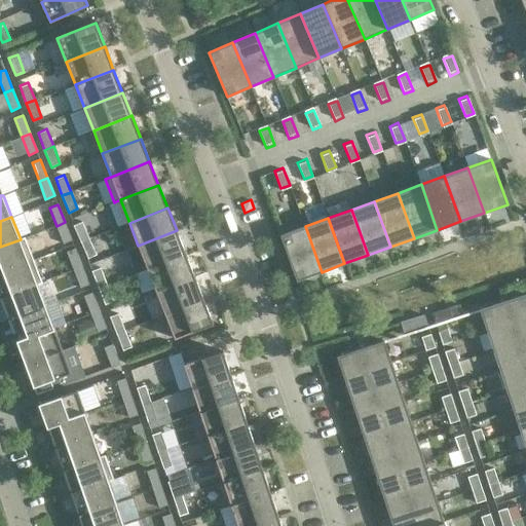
[(72,240),(65,222),(57,226),(64,243),(72,240)]
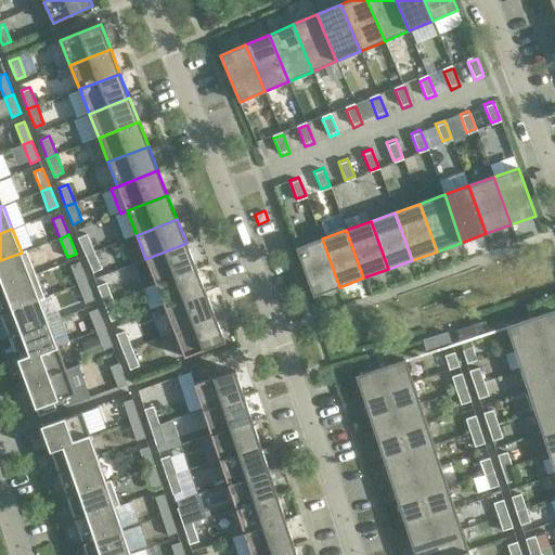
[(87,234),(78,237),(85,256),(94,253),(87,234)]
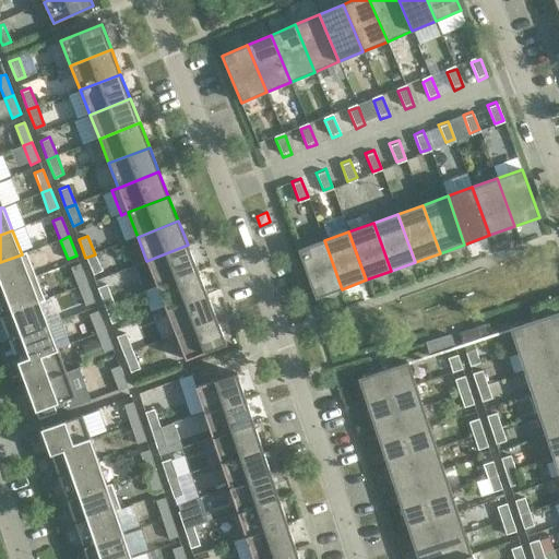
[(342,289),(324,240),(298,250),(316,298),(342,289)]
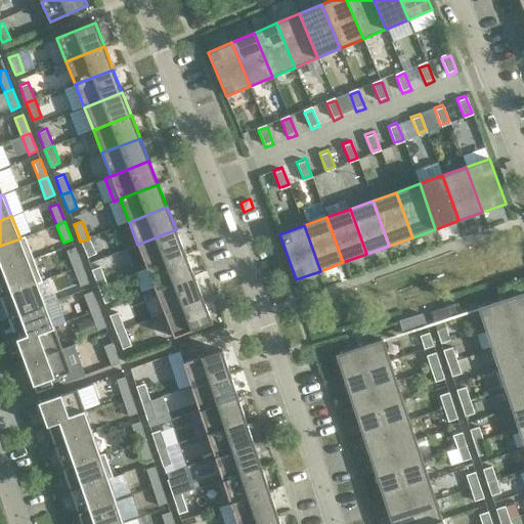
[(185,253),(176,229),(137,245),(146,268),(185,253)]
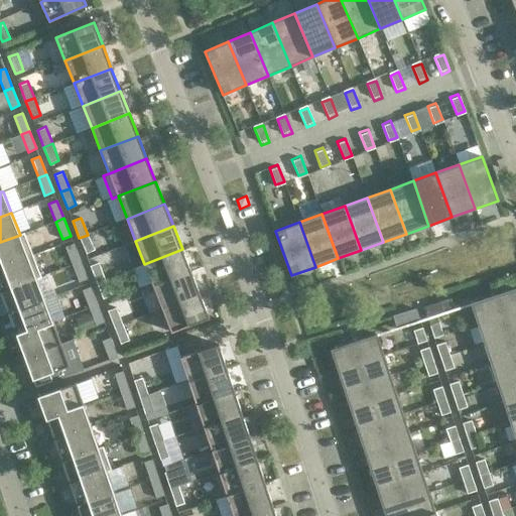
[(24,234),(20,235),(0,242),(0,267),(32,255),(24,234)]
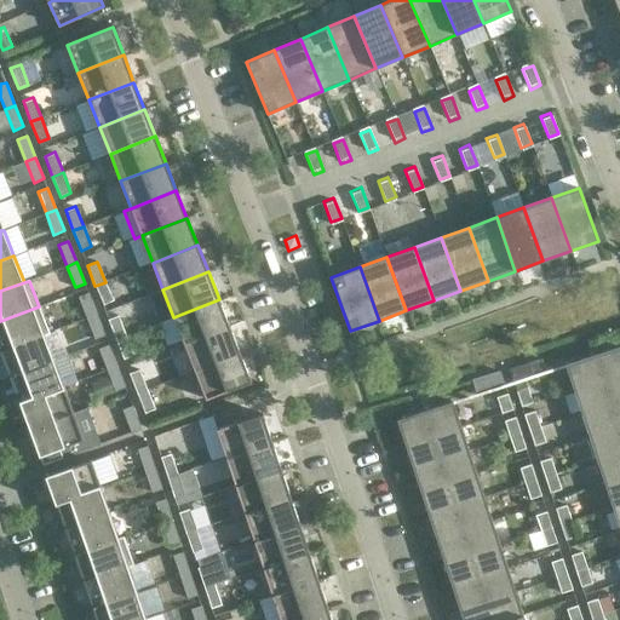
[(113,303),(105,282),(95,286),(103,306),(113,303)]
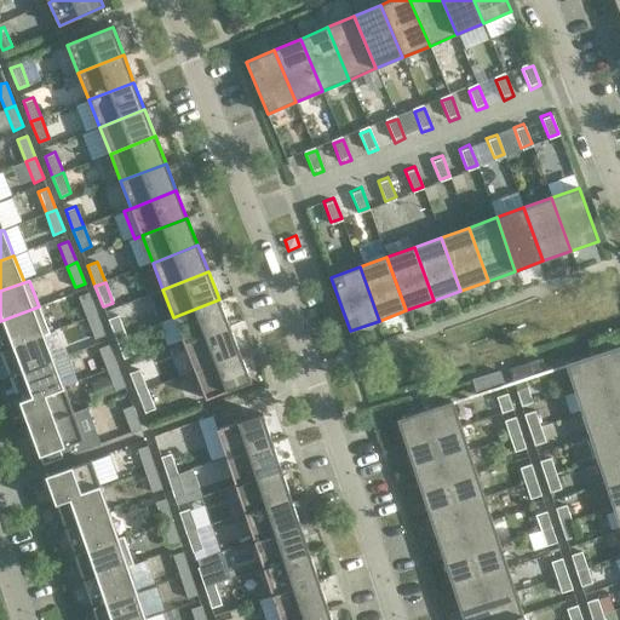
[(97,314),(89,293),(79,297),(86,319),(97,314)]
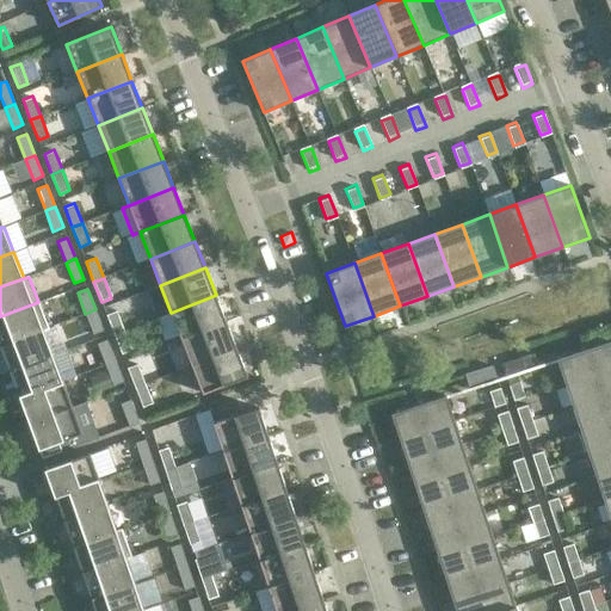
[(226,321),(216,295),(171,313),(181,339),(226,321)]
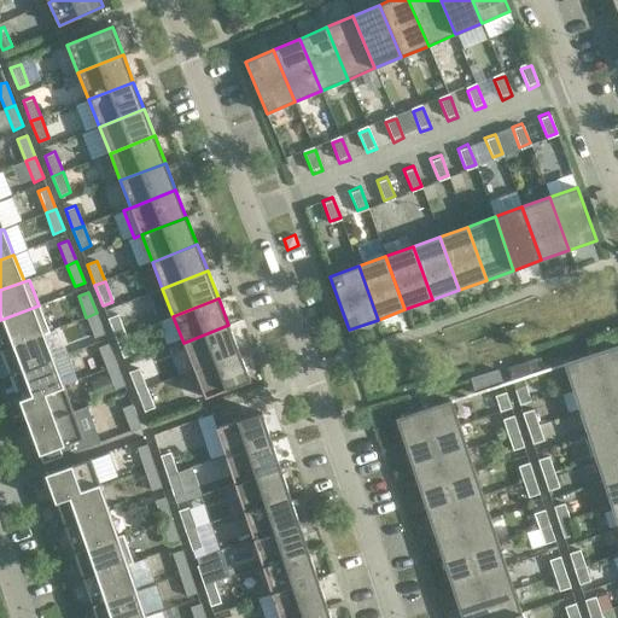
[(48,332),(39,305),(0,320),(0,349),(0,350),(44,333),(48,332)]
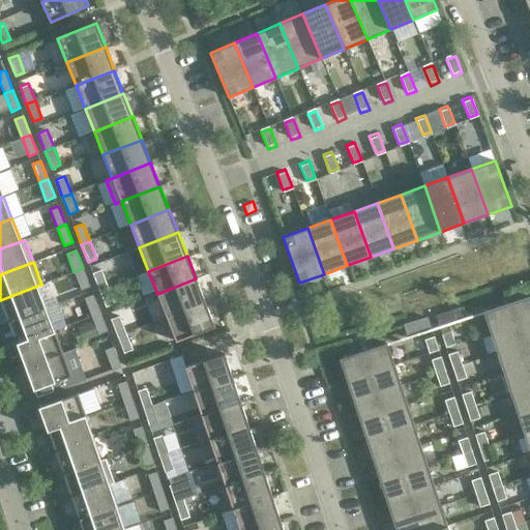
[(90,287),(83,268),(74,272),(81,290),(90,287)]
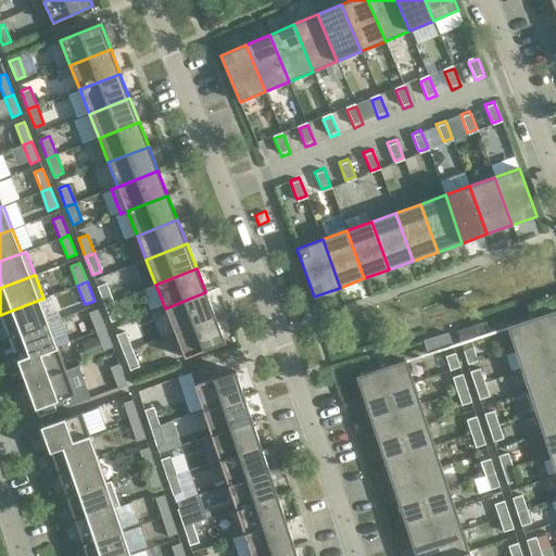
[(105,281),(97,286),(103,303),(113,300),(105,281)]
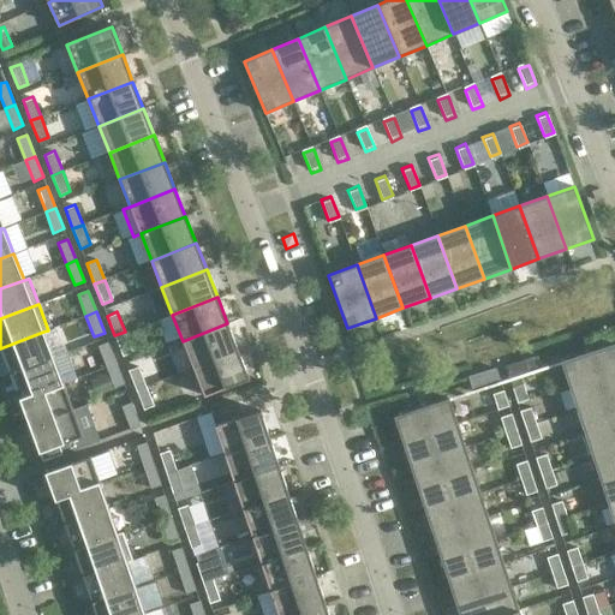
[(238,351),(227,323),(183,341),(193,368),(238,351)]
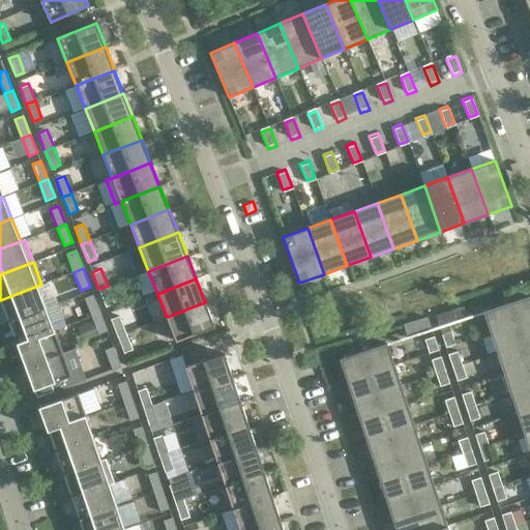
[(46,307),(37,286),(0,300),(8,322),(46,307)]
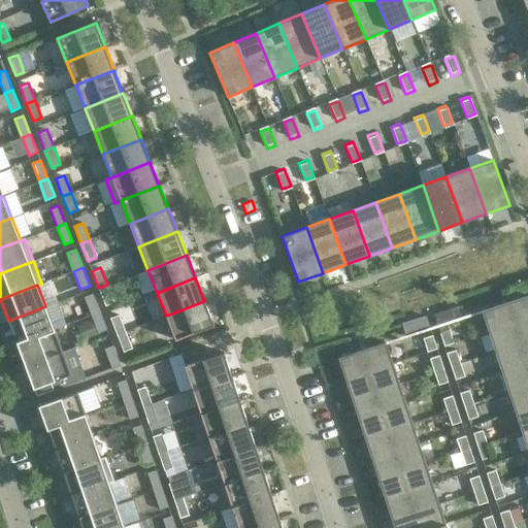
[(114,302),(107,285),(98,288),(105,305),(114,302)]
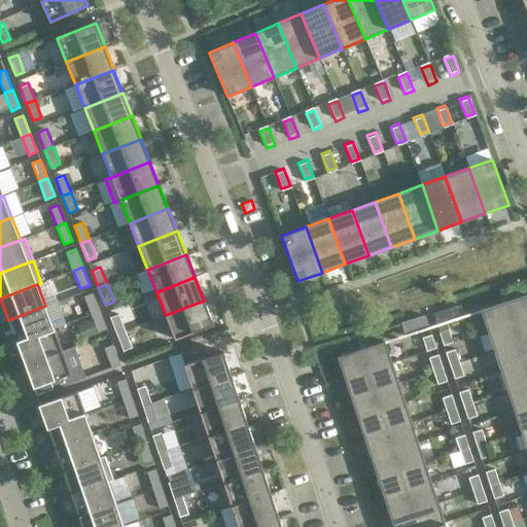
[(100,311),(93,293),(83,296),(91,315),(100,311)]
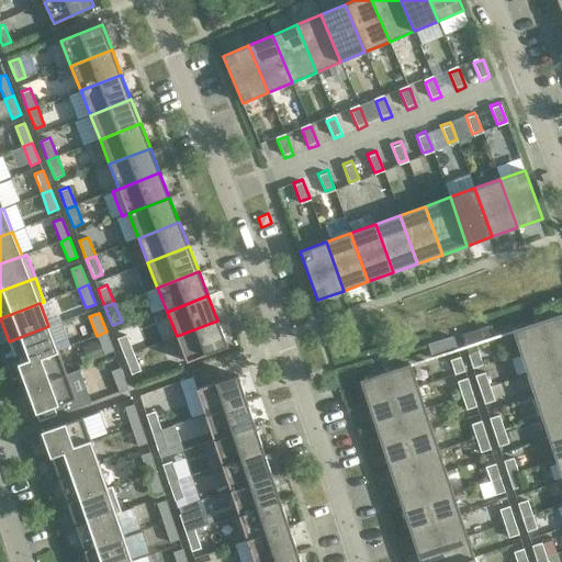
[(561,314),(513,330),(520,352),(561,338),(561,314)]
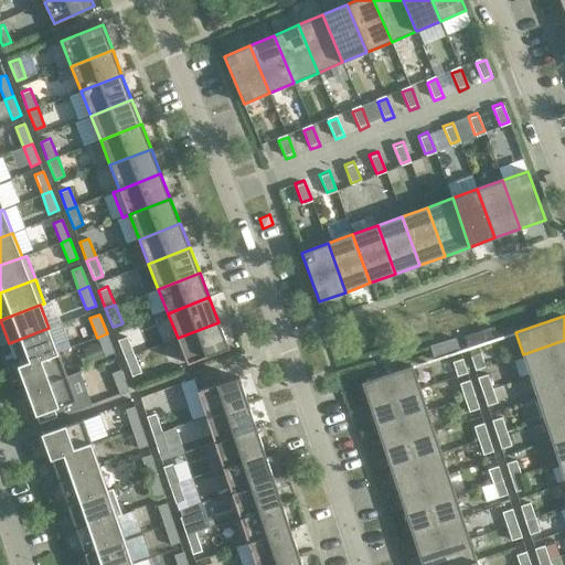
[(228,348),(219,322),(178,338),(188,364),(228,348)]
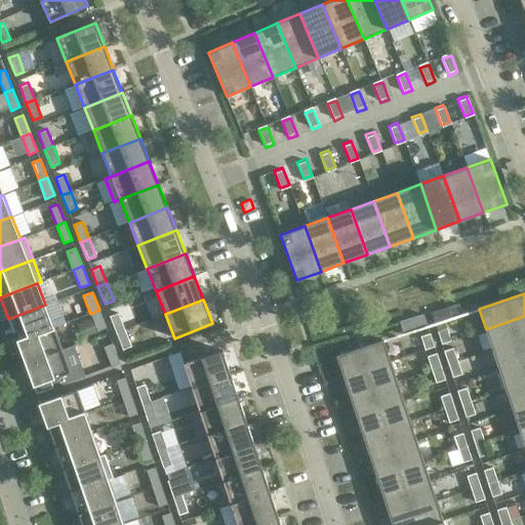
[(54,327),(45,305),(8,319),(16,340),(54,327)]
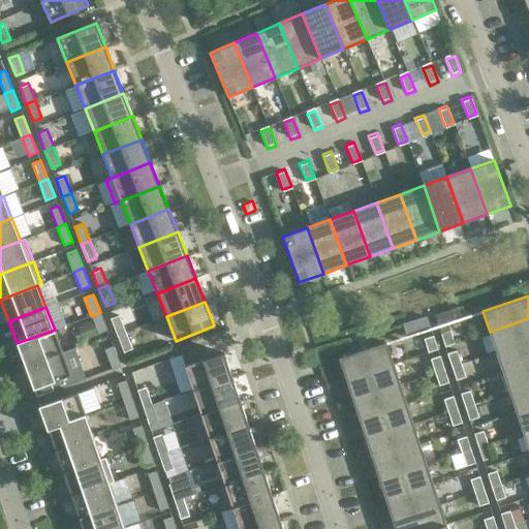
[(435,314),(438,324),(455,319),(452,309),(435,314)]
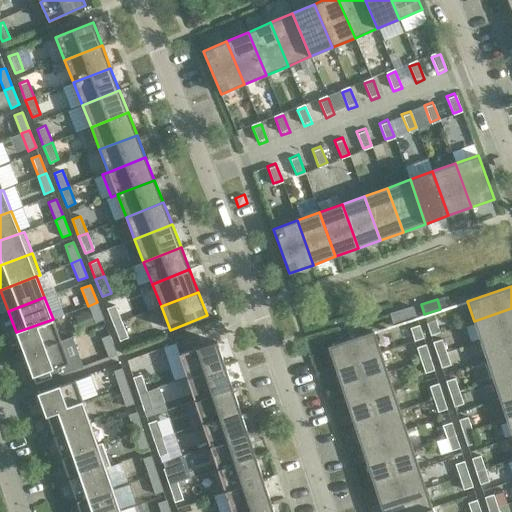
[(104,320),(97,302),(88,306),(95,323),(104,320)]
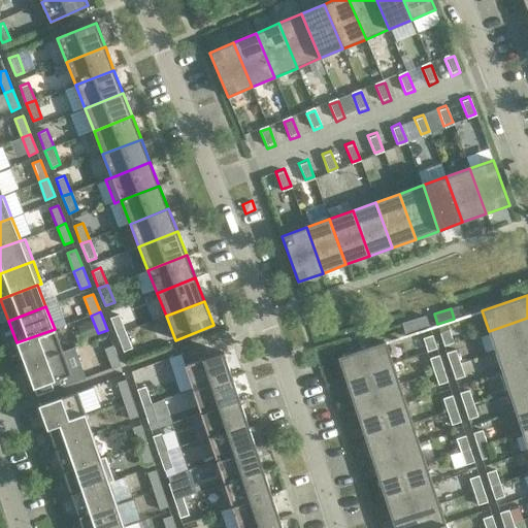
[(119,314),(109,317),(117,334),(125,331),(119,314)]
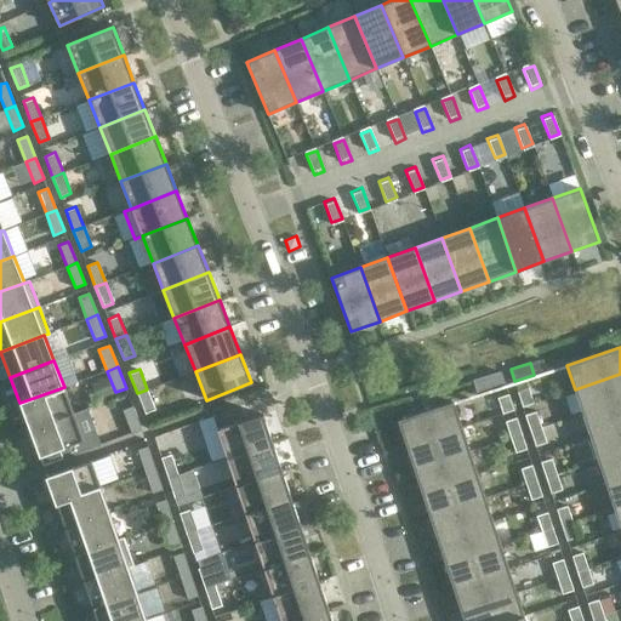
[(620,400),(620,374),(575,389),(582,414),(620,400)]
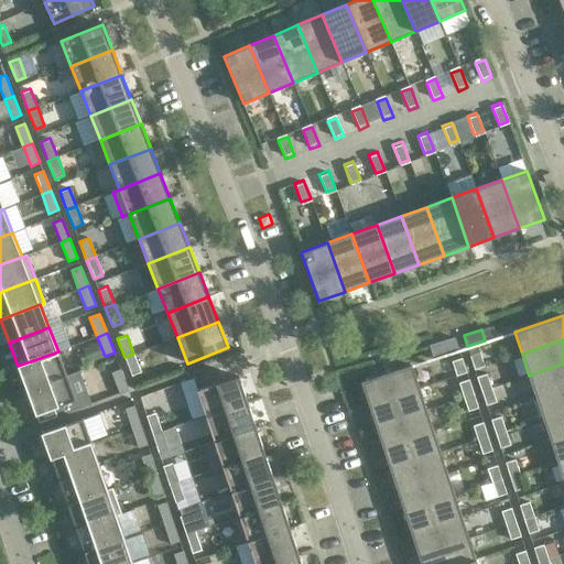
[(66,375),(58,351),(18,366),(26,390),(66,375)]
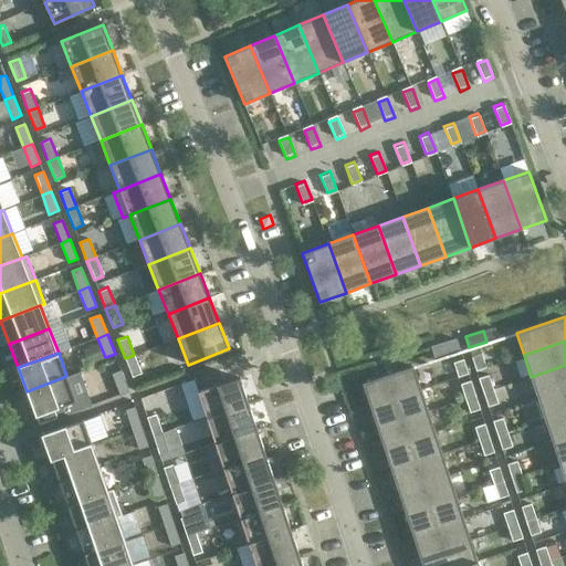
[(481,353),(471,356),(477,370),(486,367),(481,353)]
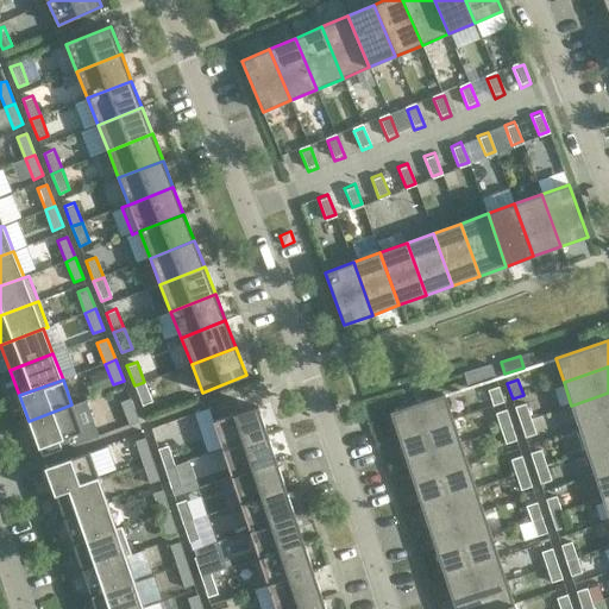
[(152,402),(144,382),(135,385),(143,406),(152,402)]
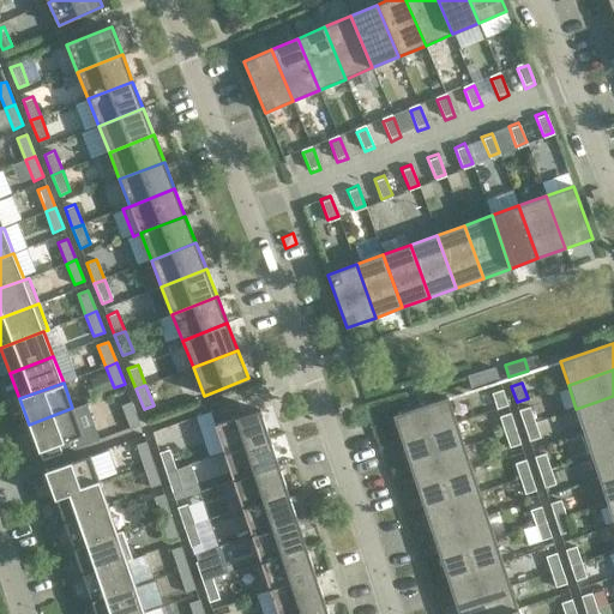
[(507,405),(503,389),(491,392),(497,409),(507,405)]
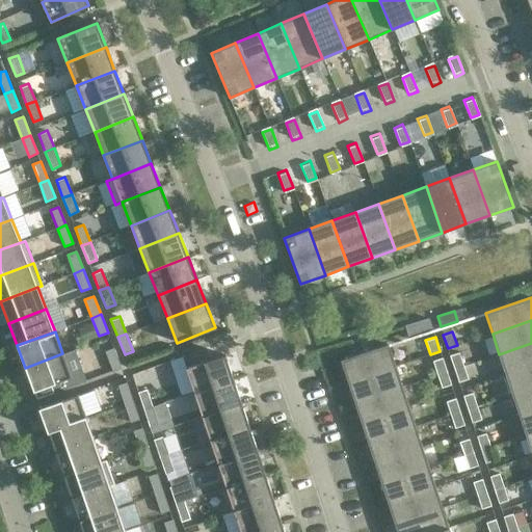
[(531,365),(531,343),(499,354),(505,374),(531,365)]
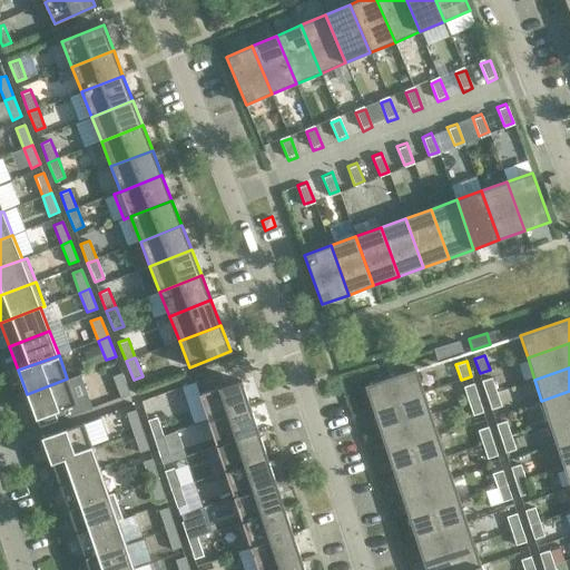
[(365,386),(373,409),(423,392),(416,370),(365,386)]
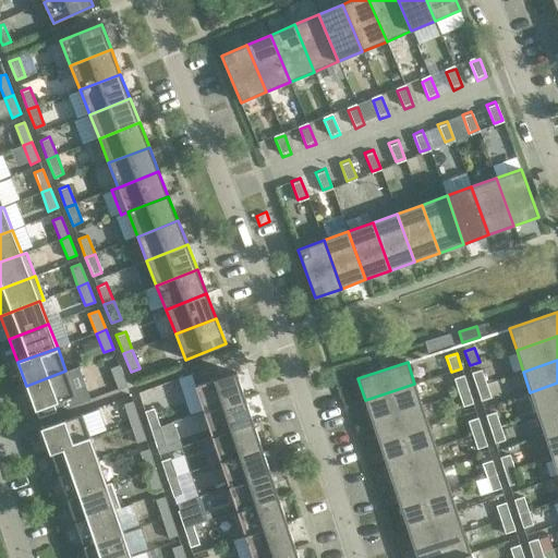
[(128,386),(119,365),(110,368),(119,389),(128,386)]
